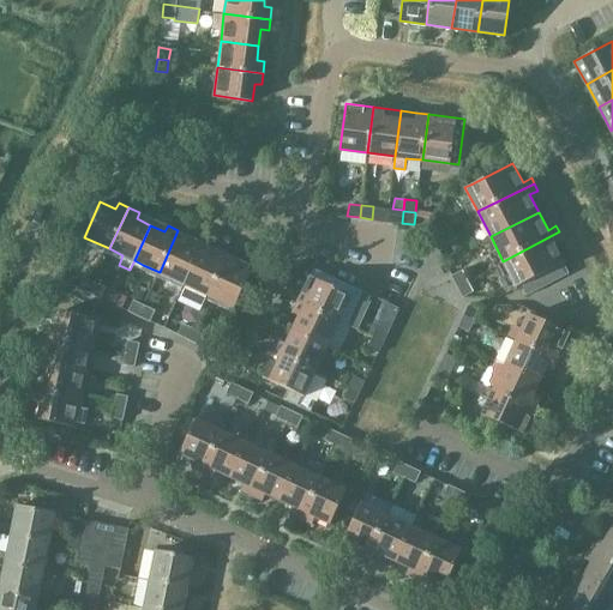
[(452,225),(442,230),(448,242),(458,236),(452,225)]
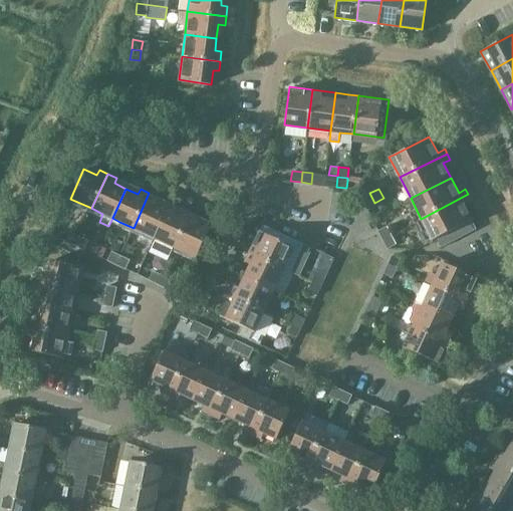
[(134,228),(155,237),(168,208),(156,202),(158,197),(149,193),(134,228)]
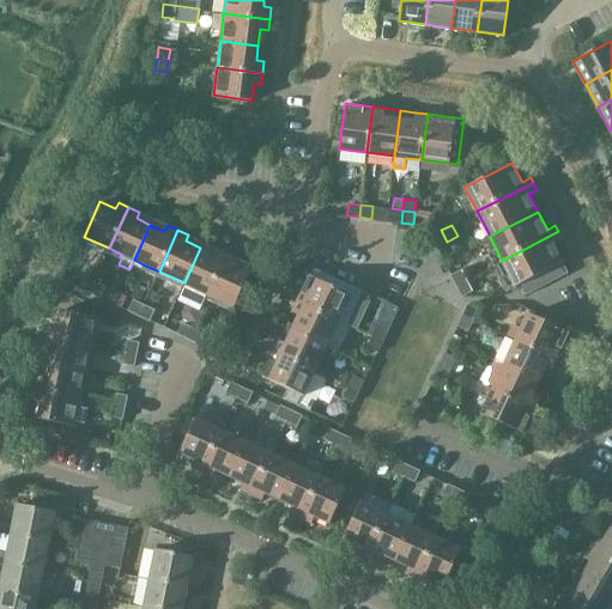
[(447,242),(441,230),(438,232),(431,236),(436,248),(447,242)]
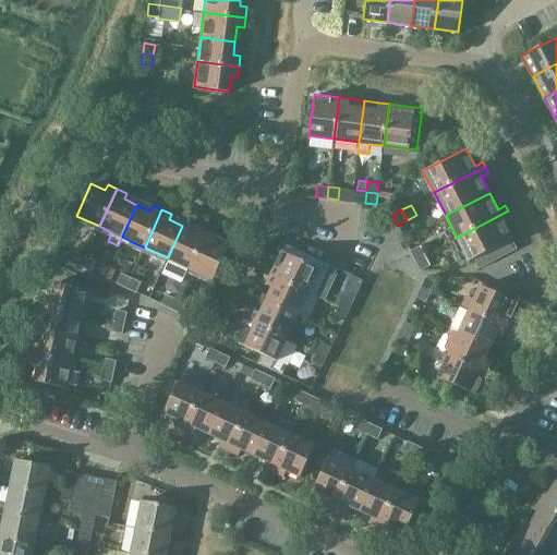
[(508,210),(457,238),(469,260),(473,257),(483,252),(493,248),(503,242),(512,238),(504,220),(511,217),(508,210)]
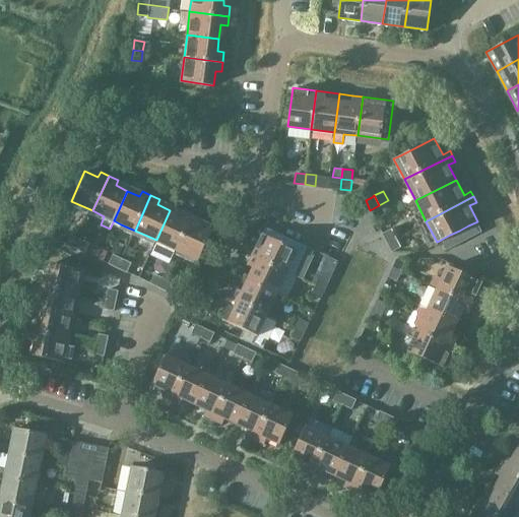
[(156,240),(178,250),(193,214),(184,210),(182,215),(170,210),(156,240)]
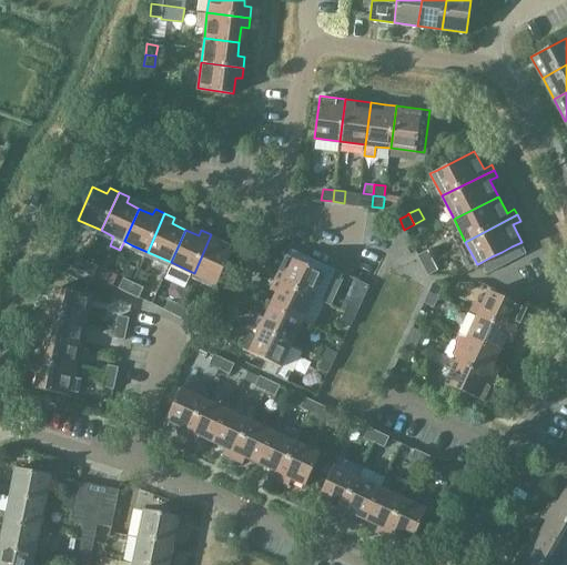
[(211,234),(194,273),(218,284),(232,252),(218,245),(221,239),(211,234)]
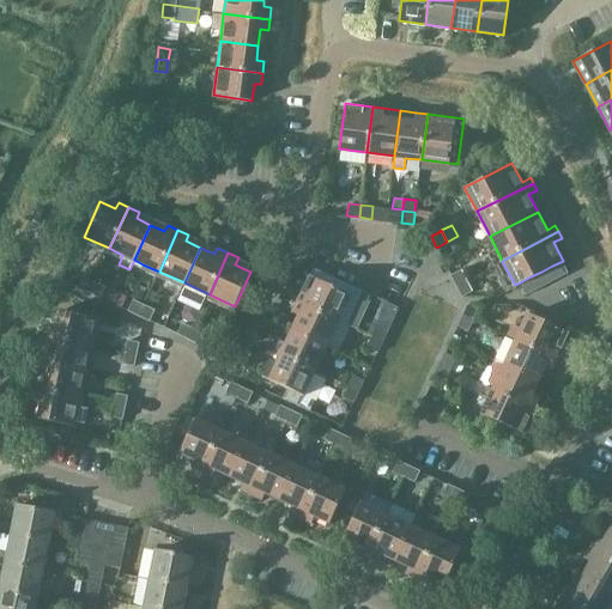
[(563,261),(552,266),(557,276),(568,270),(563,261)]
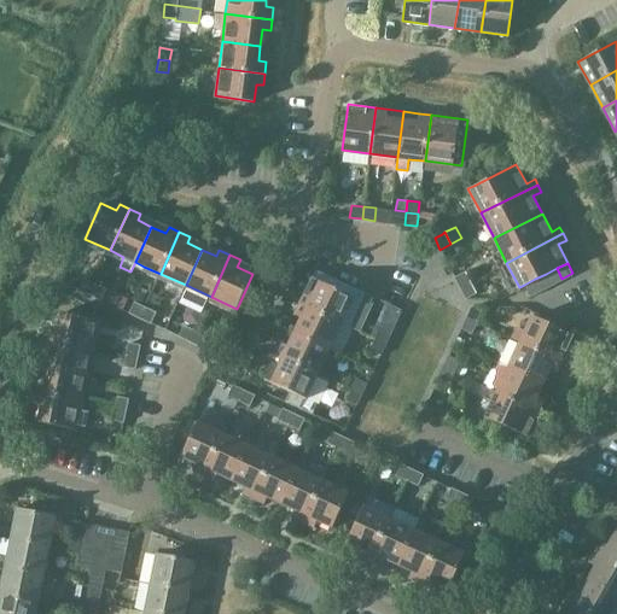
[(310,278),(298,302),(342,322),(347,310),(353,297),(358,288),(354,286),(336,278),(314,268),(310,278)]
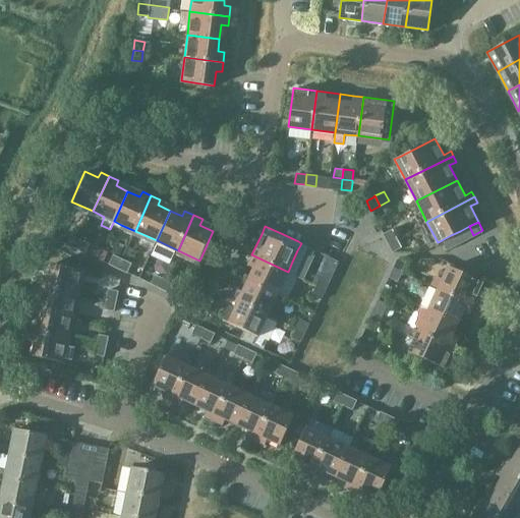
[(469,226),(460,231),(464,240),(473,235),(469,226)]
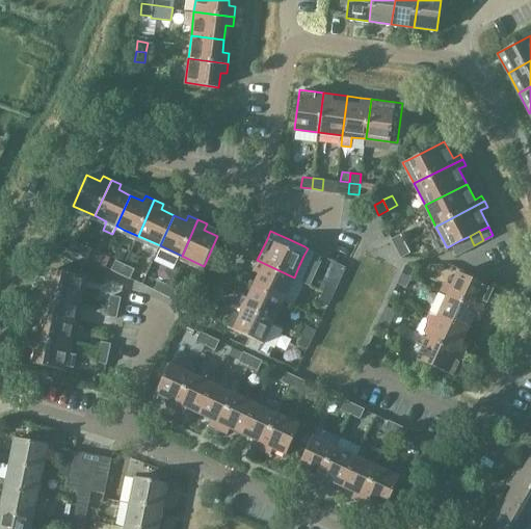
[(391,238),(395,246),(404,241),(400,233),(391,238)]
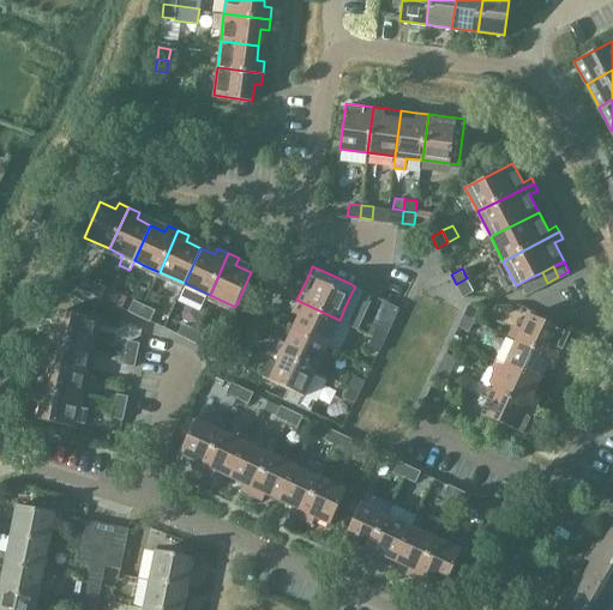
[(542,272),(532,277),(538,288),(547,283),(542,272)]
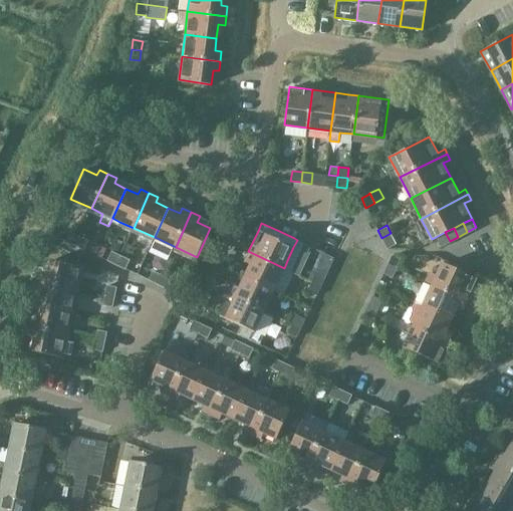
[(65,240),(74,244),(78,234),(70,230),(65,240)]
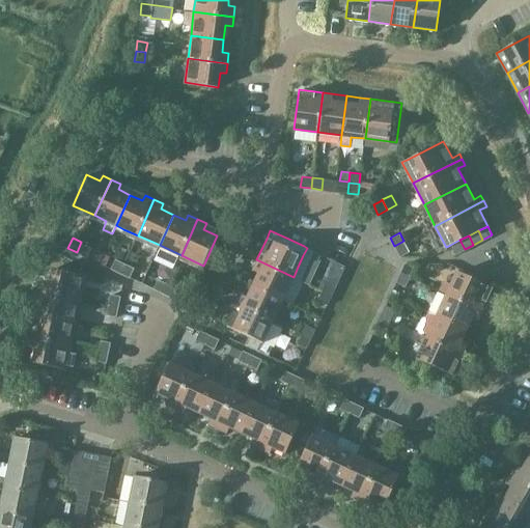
[(459,240),(450,245),(455,253),(465,249),(459,240)]
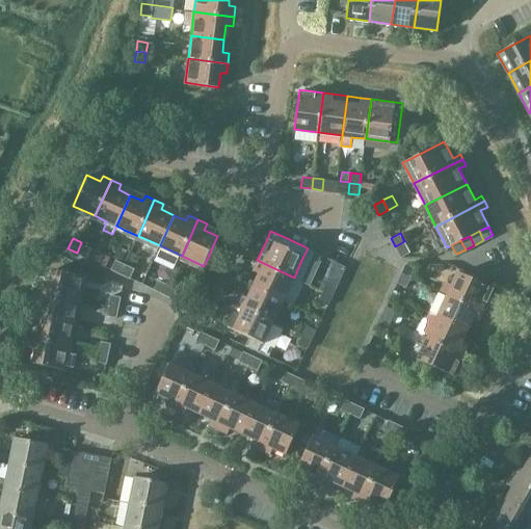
[(404,241),(395,246),(400,256),(409,252),(404,241)]
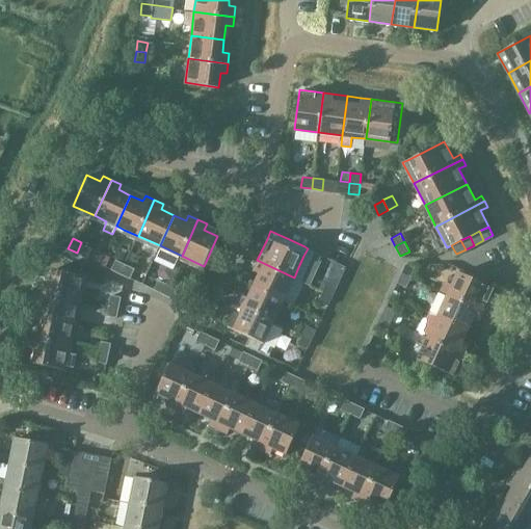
[(81,242),(77,253),(87,258),(99,263),(104,252),(93,245),(91,247),(81,242)]
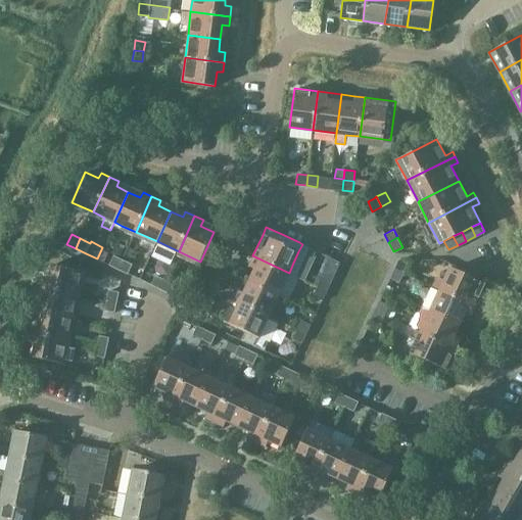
[(109,264),(117,268),(122,258),(113,254),(109,264)]
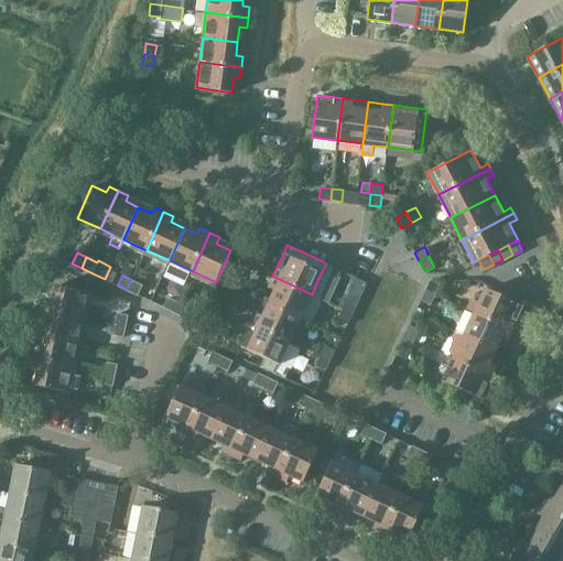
[(272,276),(268,286),(275,289),(269,302),(301,316),(312,294),(272,276)]
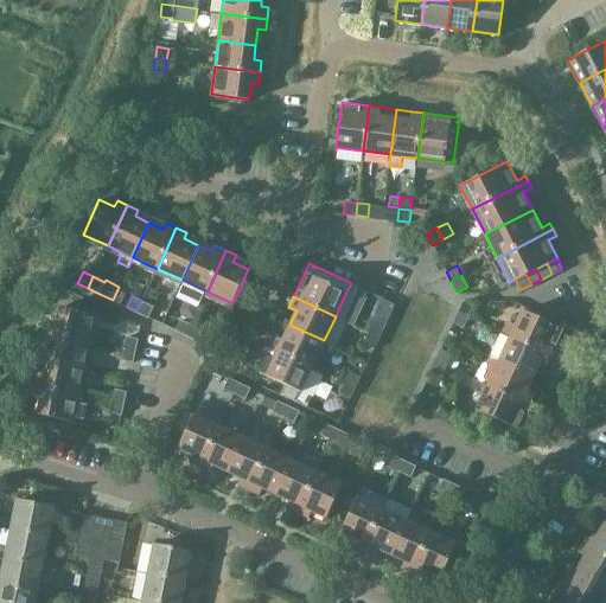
[(378,296),(363,329),(369,332),(378,337),(383,326),(394,303),(378,296)]
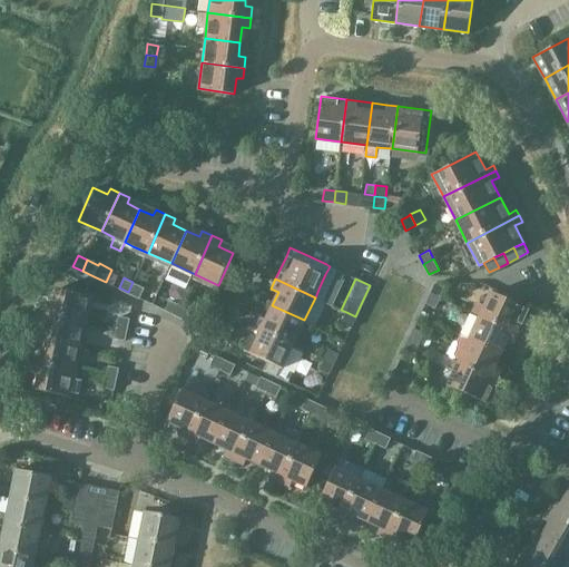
[(133,282),(128,292),(138,297),(144,286),(133,282)]
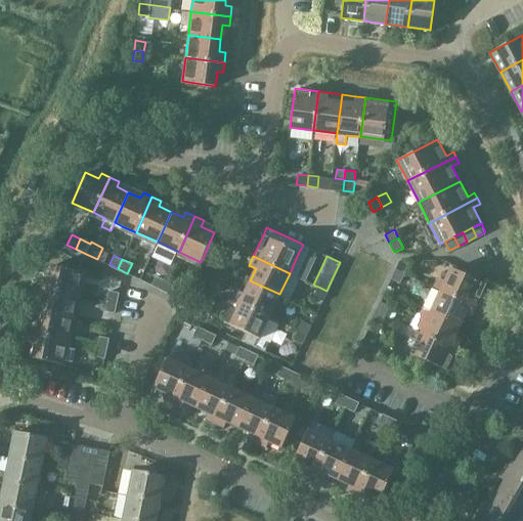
[(399,259),(395,268),(404,273),(408,264),(399,259)]
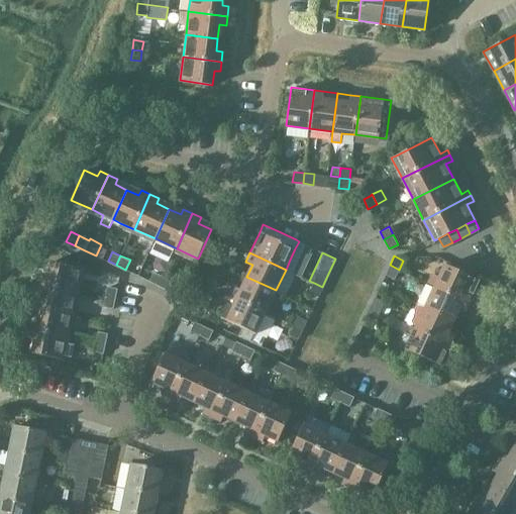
[(42,272),(40,282),(78,290),(83,267),(52,260),(48,274),(42,272)]
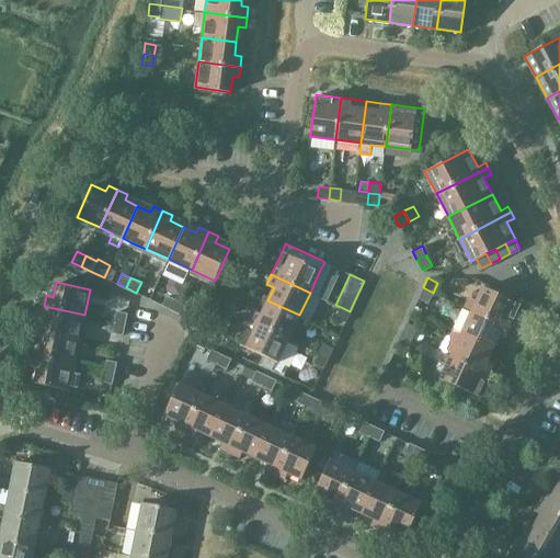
[(212,282),(206,294),(210,295),(215,297),(220,286),(216,284),(212,282)]
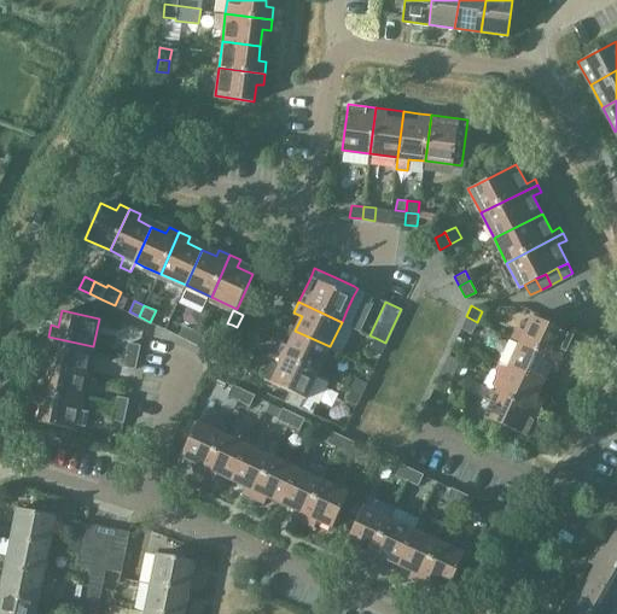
[(534,310),(531,315),(548,322),(551,319),(542,314),(534,310)]
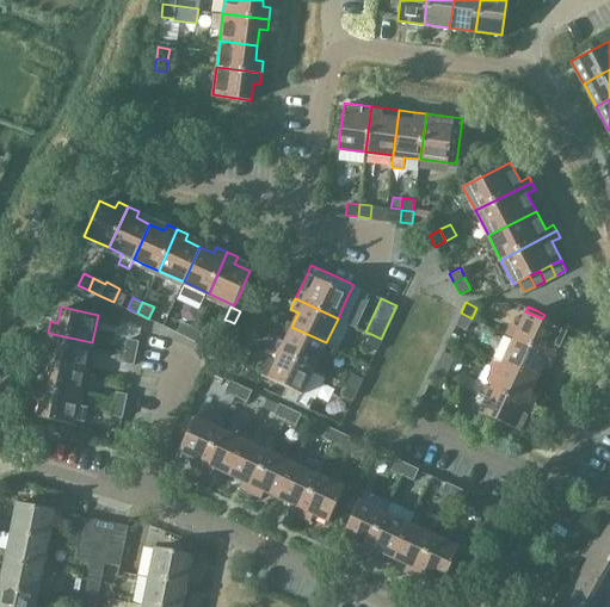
[(504,332),(513,336),(556,355),(567,330),(542,319),(525,311),(518,327),(509,322),(504,332)]
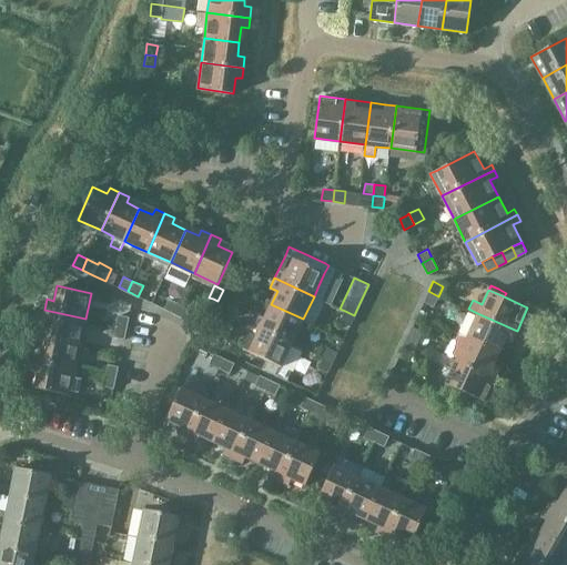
[(438,296),(428,291),(423,301),(434,305),(438,296)]
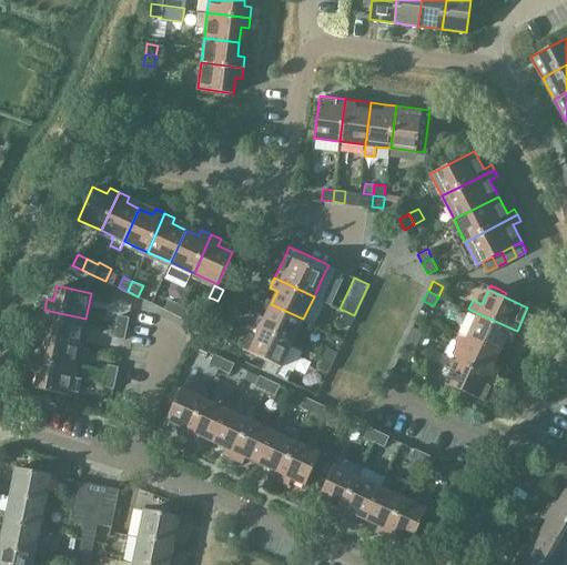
[(155,295),(151,302),(160,306),(163,299),(155,295)]
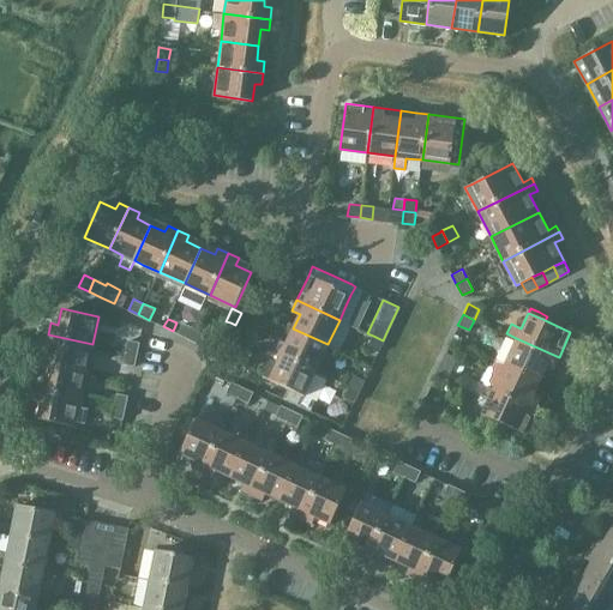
[(178,333),(188,338),(193,326),(182,321),(178,333)]
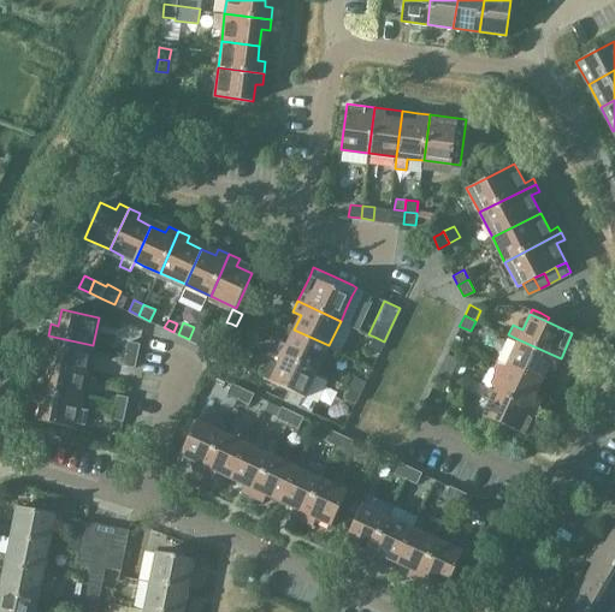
[(194,327),(189,339),(200,344),(206,333),(194,327)]
